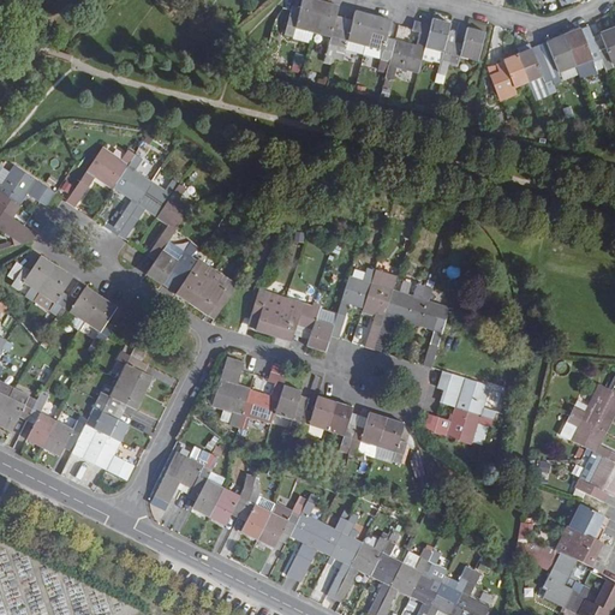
[(293,37),(296,28),(314,33),(321,4),(305,0),(303,0),(299,16),(291,13),(286,35),(293,37)]
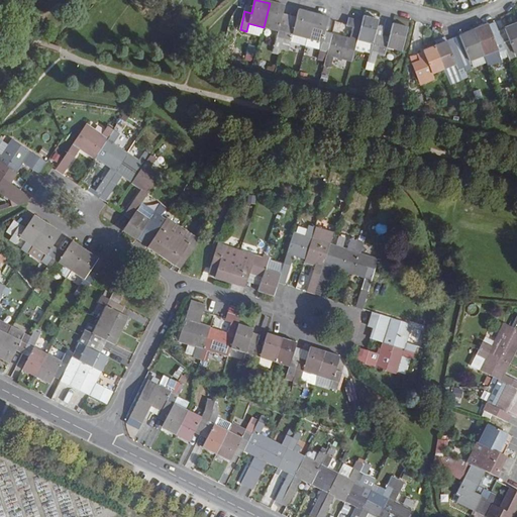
[(279,31),(277,38),(284,40),(288,22),(281,21),(283,15),(285,7),(270,3),(264,27),(279,31)]
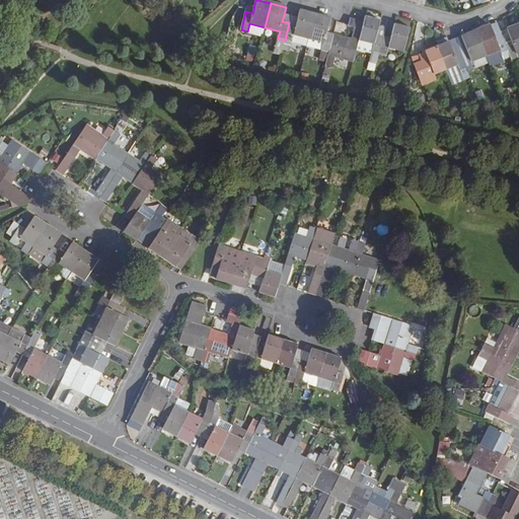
[(293,34),(309,39),(315,15),(300,11),(298,19),(296,24),(289,22),(285,41),(282,50),(289,52),(291,43),(293,34)]
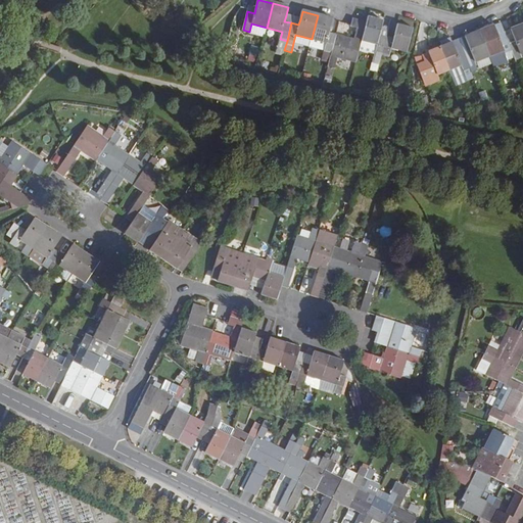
[(329,33),(332,18),(318,15),(312,39),(326,43),(325,51),(331,53),(336,35),(329,33)]
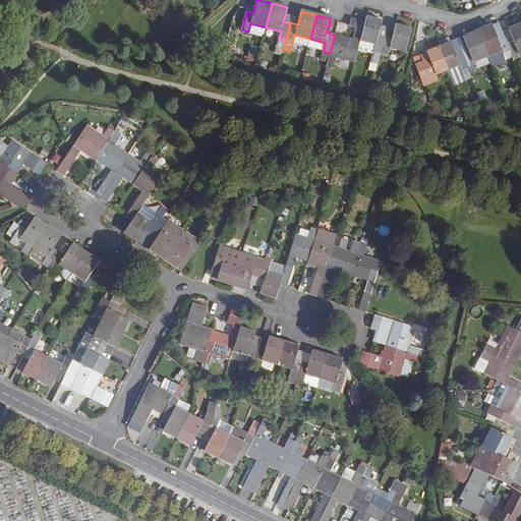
[(373,53),(371,61),(379,62),(381,54),(386,36),(379,35),(381,27),(382,21),(366,16),(365,22),(360,41),(375,46),(373,53)]
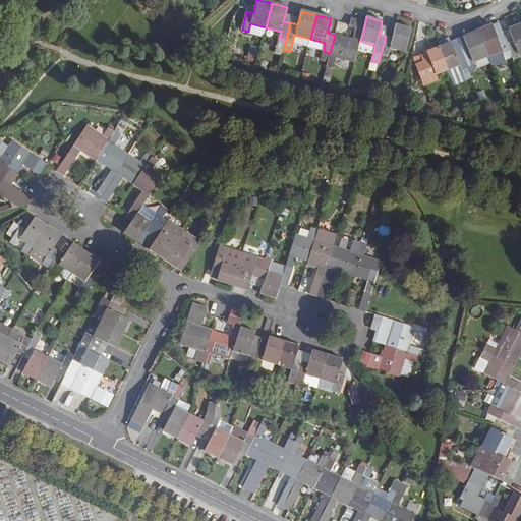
[(342,36),(335,35),(330,53),(326,67),(333,69),(336,58),(354,63),(358,48),(360,41),(365,22),(351,18),(350,24),(349,26),(355,29),(352,42),(341,39),(342,36)]
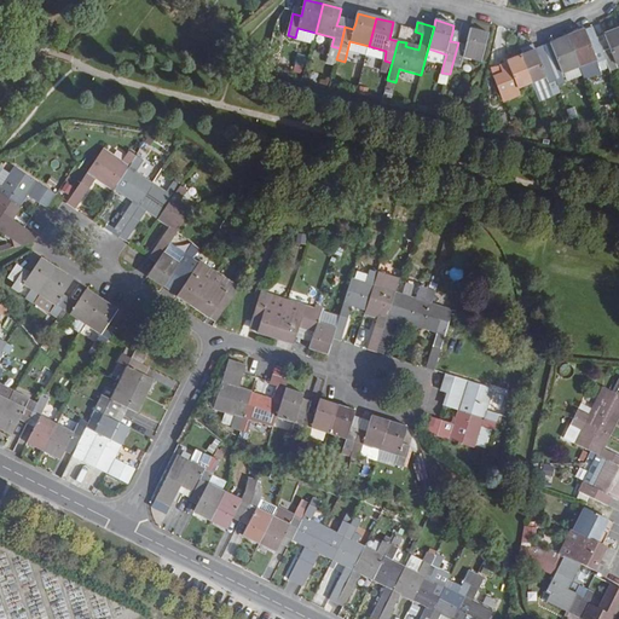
[(589,41),(597,38),(594,28),(585,30),(589,41)]
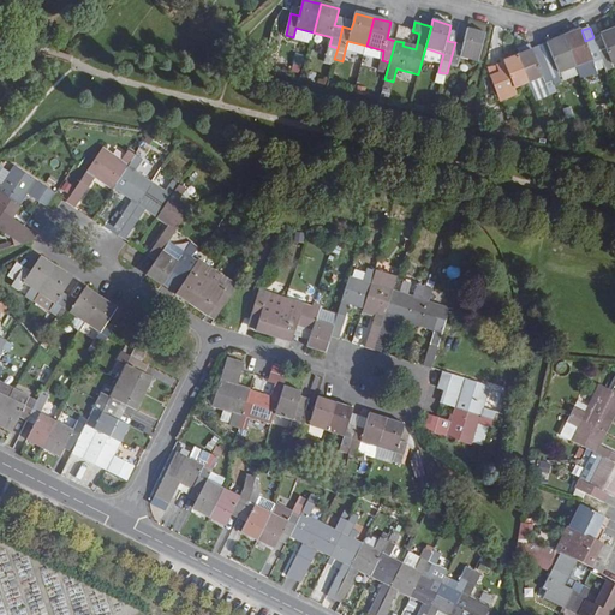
[(597,48),(605,69),(605,71),(614,69),(613,64),(614,63),(614,28),(602,34),(604,41),(605,45),(597,48)]
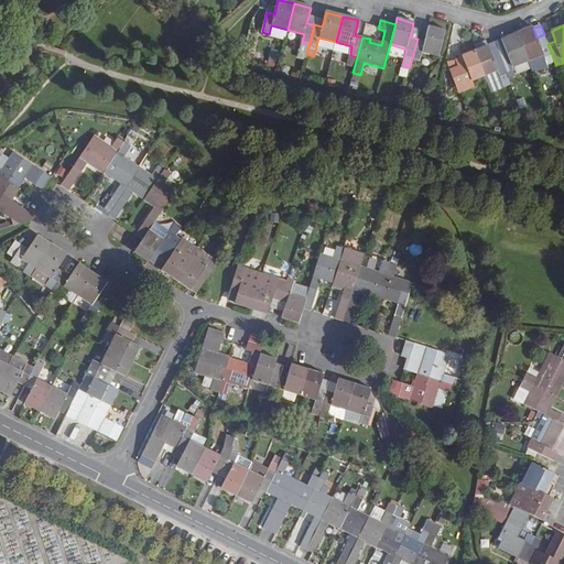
[(429,26),(425,41),(418,39),(412,58),(420,61),(422,53),(438,57),(445,30),(429,26)]
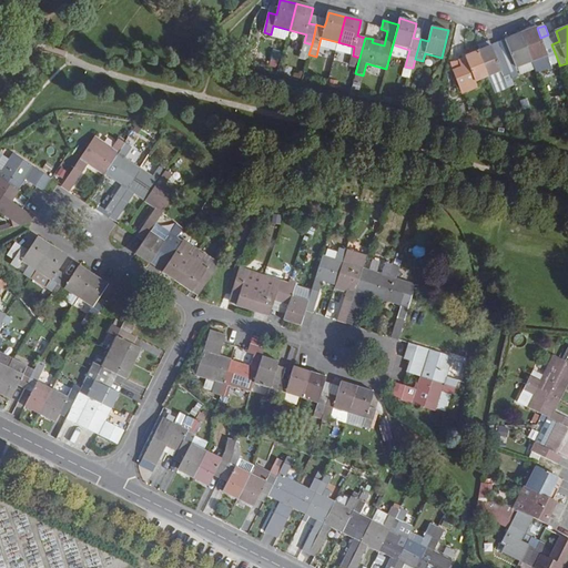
[(551,67),(559,63),(551,44),(550,40),(548,34),(540,38),(537,28),(521,34),(531,61),(548,56),(551,66),(551,67)]
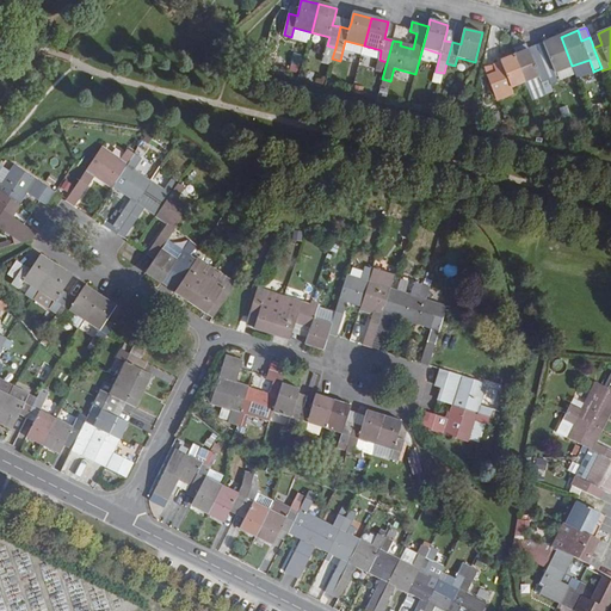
[(452,42),(455,35),(446,32),(444,41),(452,42)]
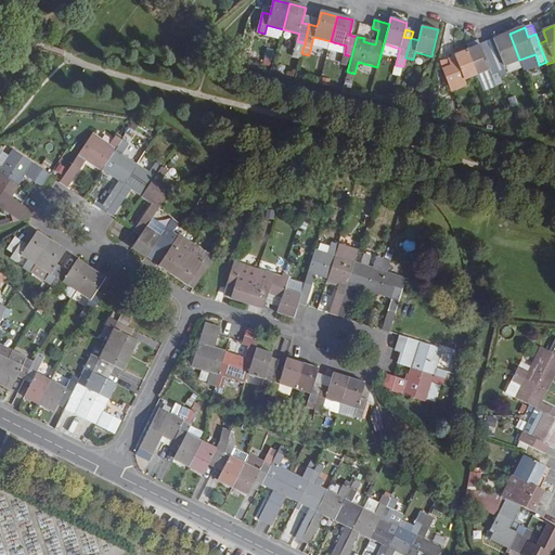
[(493,39),(497,49),(490,51),(499,72),(501,77),(507,75),(504,65),(519,60),(510,34),(493,39)]
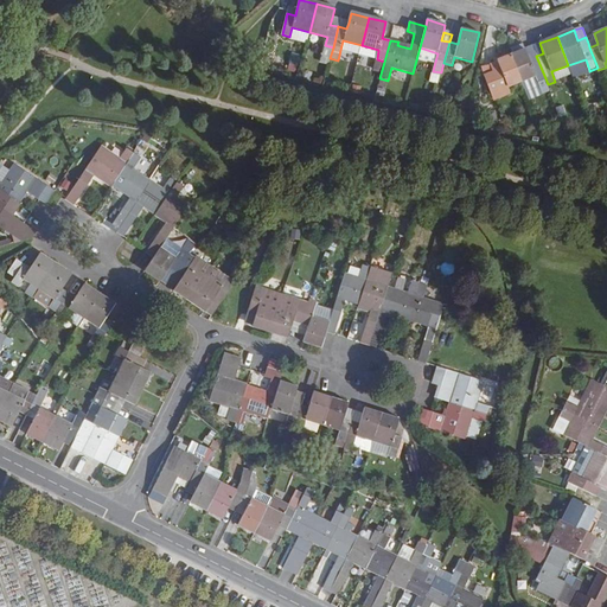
[(362,45),(343,40),(340,50),(358,55),(362,45)]
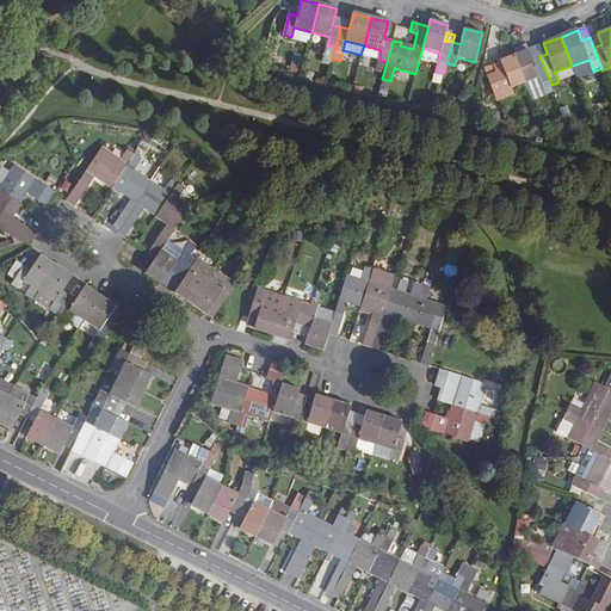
[(516,53),(514,54),(524,81),(538,76),(542,85),(547,99),(555,97),(551,85),(549,79),(539,56),(532,59),(529,49),(526,43),(514,47),(516,53)]
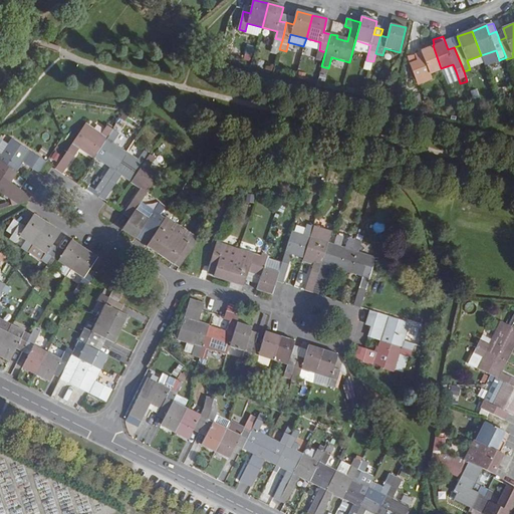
[(457,36),(451,38),(454,47),(460,45),(457,36)]
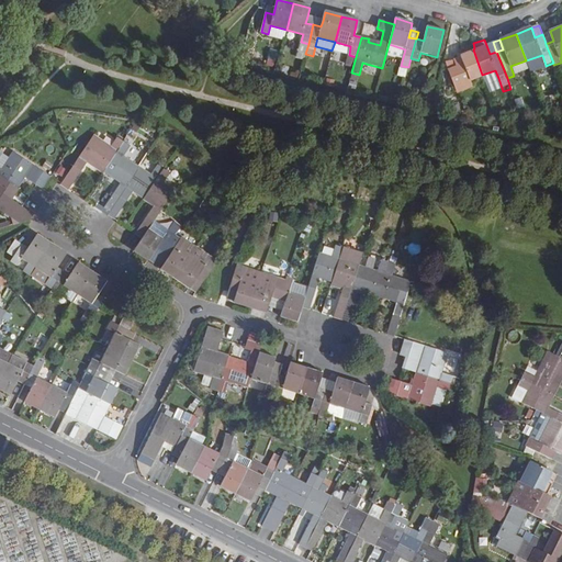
[(301,42),(296,58),(304,60),(305,54),(308,44),(301,42)]
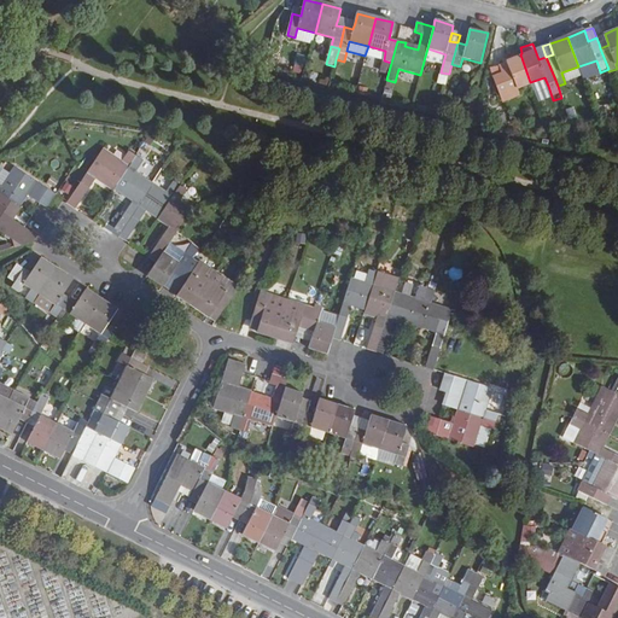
[(368,46),(365,56),(384,60),(385,51),(368,46)]
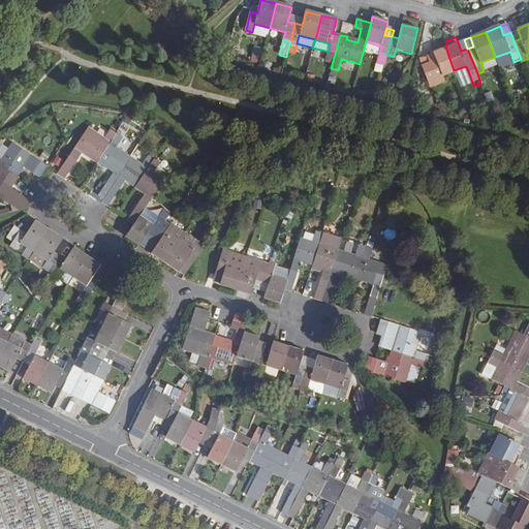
[(458,42),(461,51),(467,49),(464,39),(458,42)]
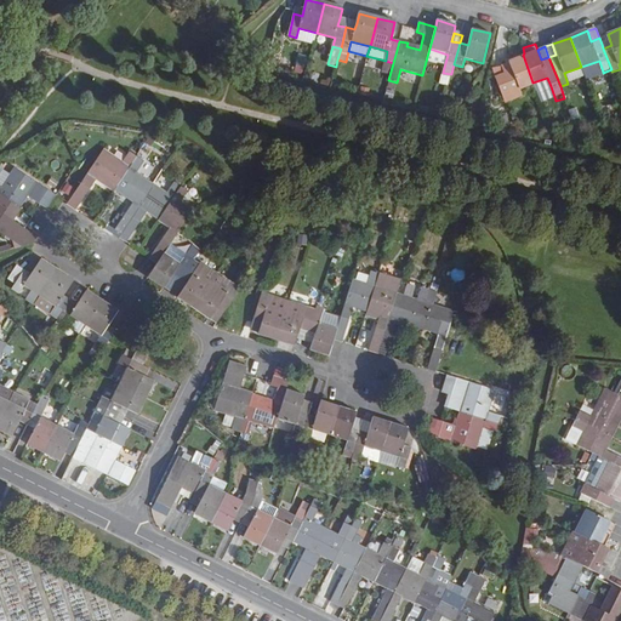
[(448,55),(429,49),(427,57),(445,63),(448,55)]
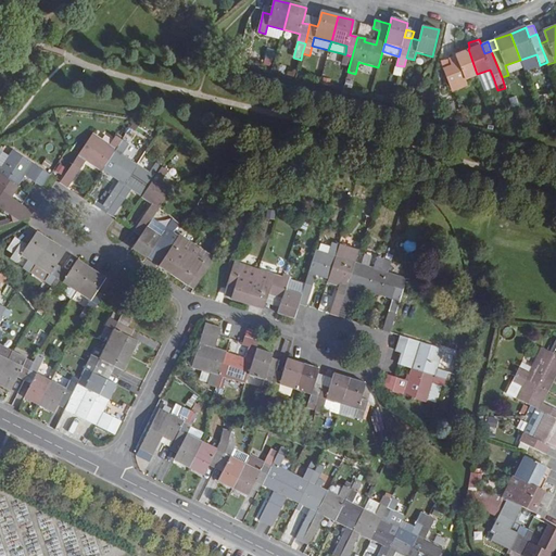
[(466,78),(477,74),(468,49),(456,53),(456,55),(449,59),(452,65),(443,68),(446,77),(451,90),(468,85),(466,78)]
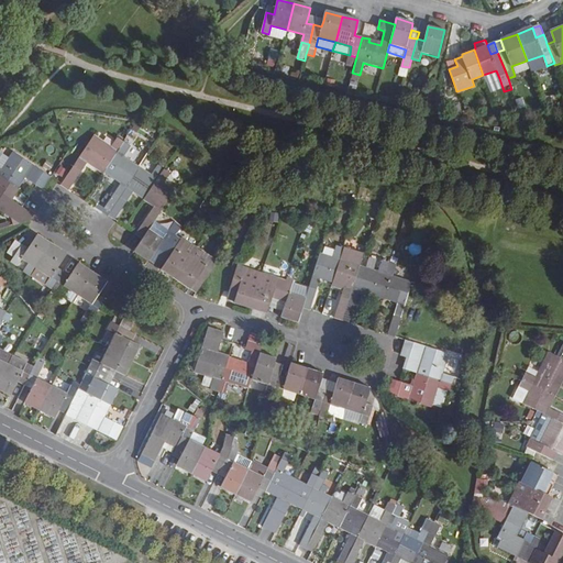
[(543,55),(527,61),(530,70),(547,65),(543,55)]
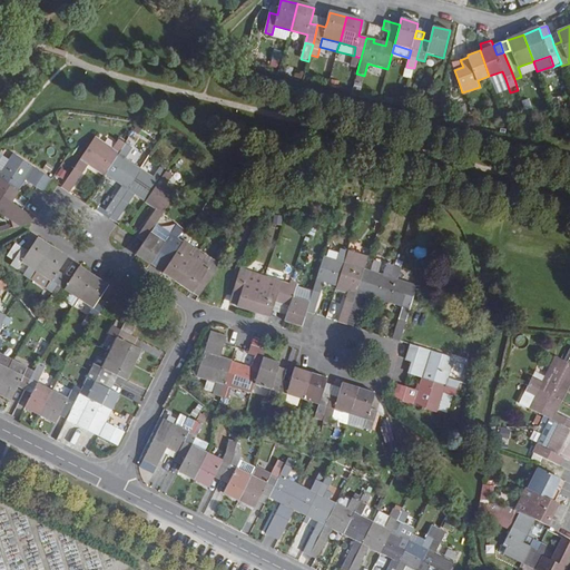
[(502,71),(489,76),(492,84),(505,79),(502,71)]
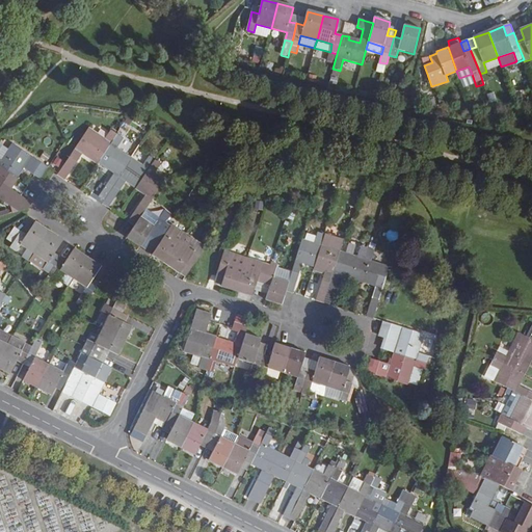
[(333,69),(331,76),(338,78),(340,71),(333,69)]
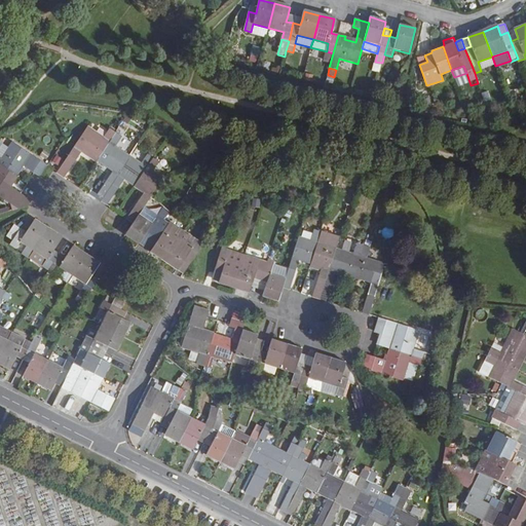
[(87,127),(58,172),(64,176),(82,147),(92,153),(90,156),(97,160),(115,132),(109,128),(103,138),(87,127)]
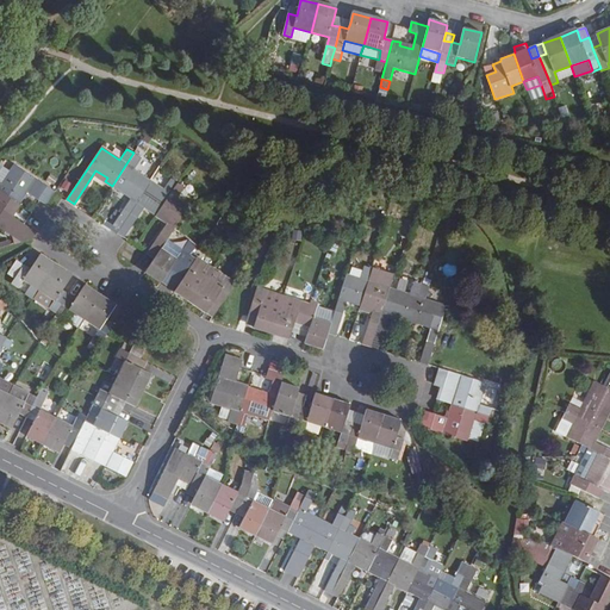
[(110,229),(117,234),(151,181),(134,169),(141,157),(134,153),(112,186),(118,191),(120,187),(132,195),(110,229)]
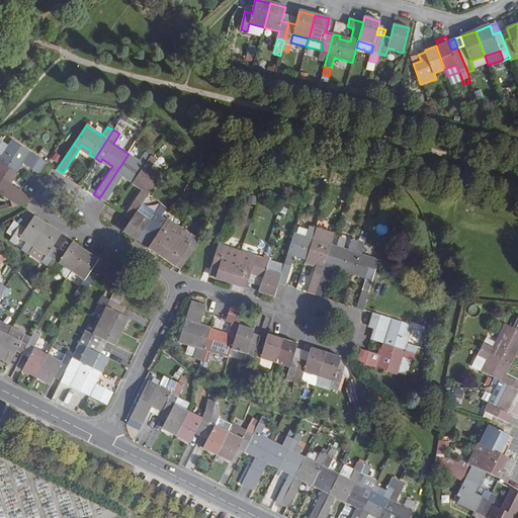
[(23,163),(38,174),(47,162),(12,139),(8,146),(1,155),(0,153),(0,162),(16,173),(23,163)]
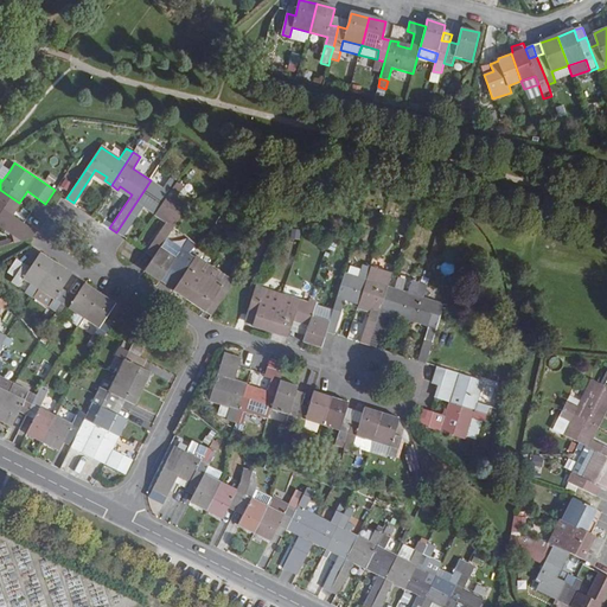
[(170,177),(163,187),(151,180),(116,232),(122,237),(145,204),(149,206),(148,210),(155,215),(177,181),(170,177)]
